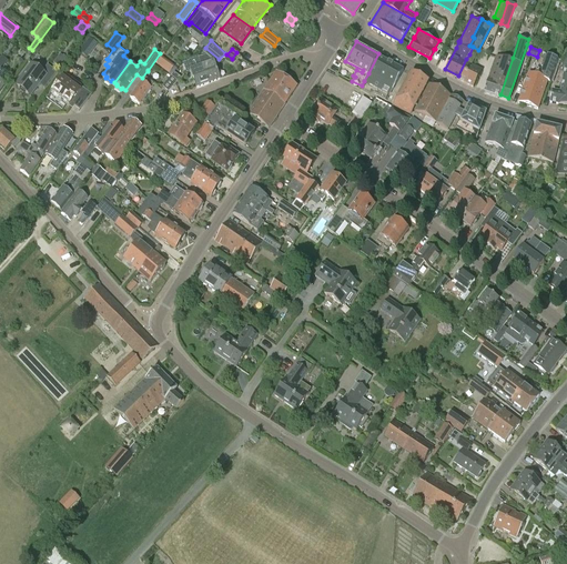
[(54,59),(63,67),(70,58),(61,50),(54,59)]
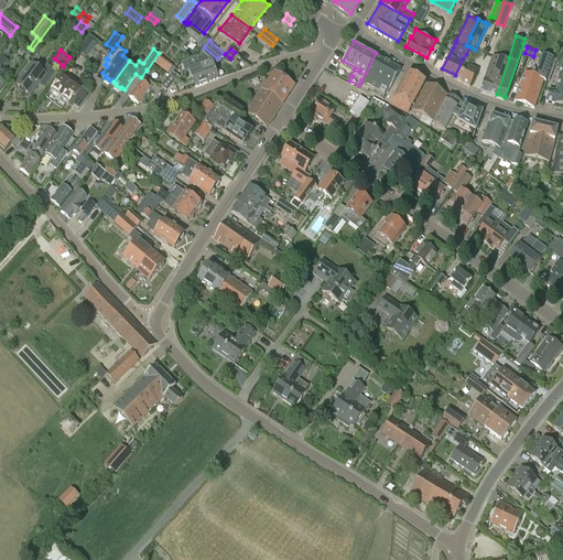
[(206,51),(198,54),(207,78),(218,75),(213,60),(215,58),(206,51)]
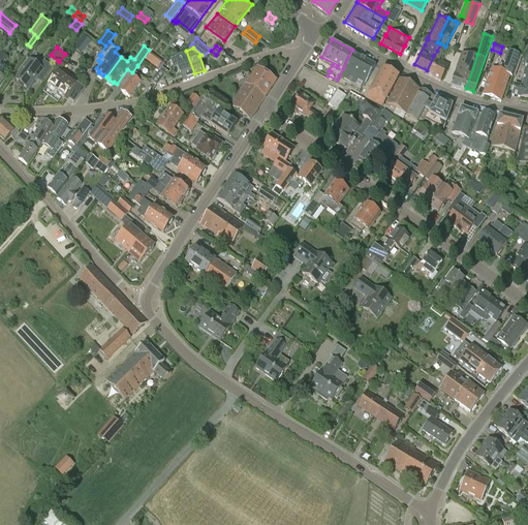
[(466,88),(477,54),(463,49),(460,61),(459,60),(452,83),(466,88)]
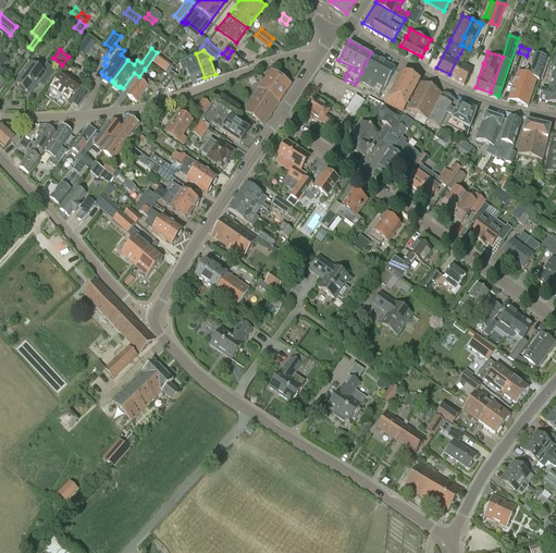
[(541,77),(548,56),(535,51),(528,73),(519,69),(509,97),(528,103),(538,76),(541,77)]
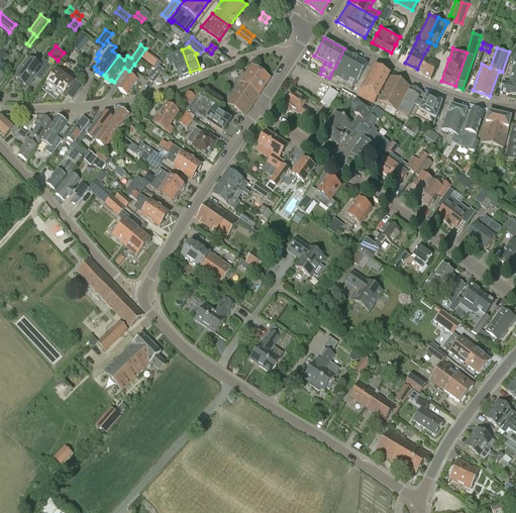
[(181,48),(167,55),(171,64),(174,62),(180,76),(190,72),(182,49),(181,49),(181,48)]
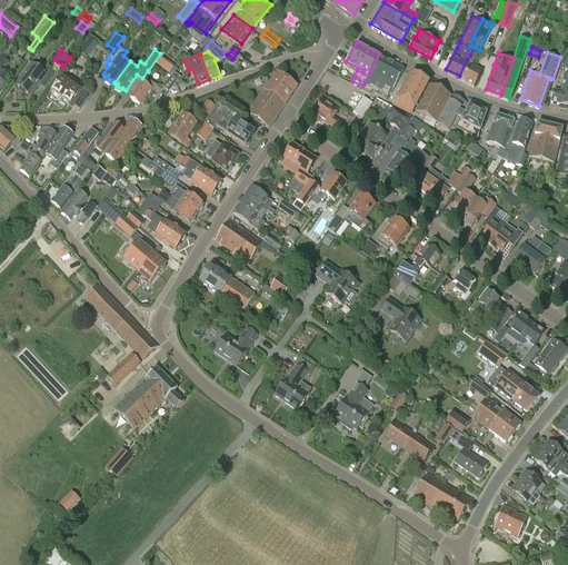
[(394,88),(405,67),(379,53),(369,73),(394,88)]
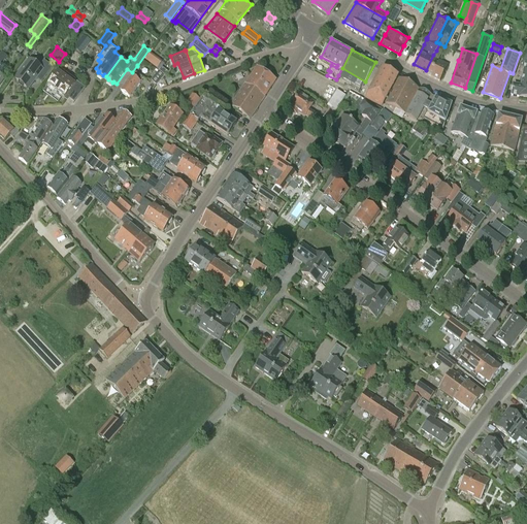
[(526,51),(524,54),(522,61),(525,62),(522,83),(513,80),(511,92),(526,95),(526,51)]
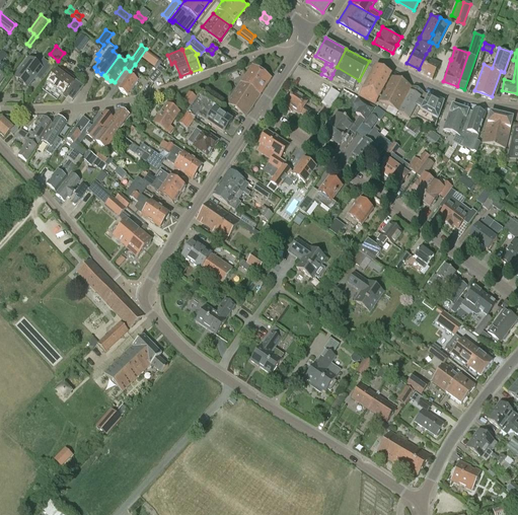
[(433,76),(434,74),(441,61),(426,54),(419,69),(433,76)]
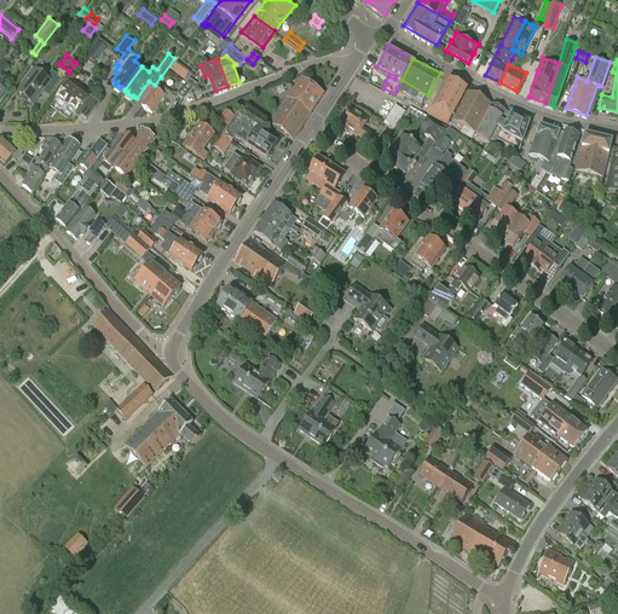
[(47,74),(36,67),(19,88),(23,92),(23,93),(28,97),(29,97),(34,100),(44,88),(50,92),(63,75),(52,67),(47,74)]
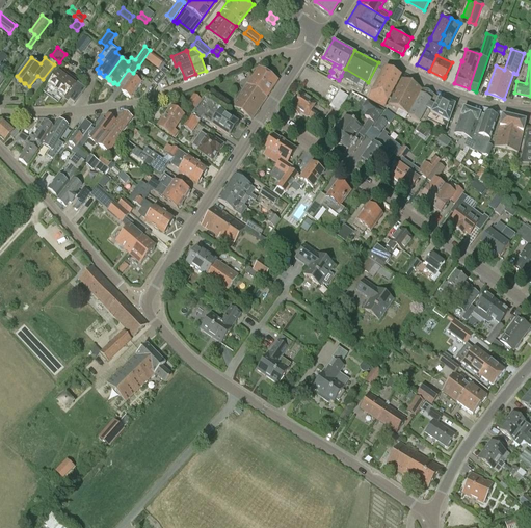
[(10,68),(1,60),(1,61),(0,59),(0,81),(5,76),(4,76),(10,68)]
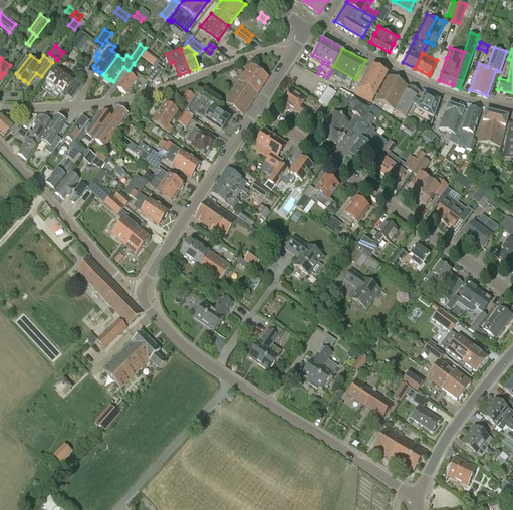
[(243,112),(269,75),(250,62),(229,93),(225,99),(231,103),(243,112)]
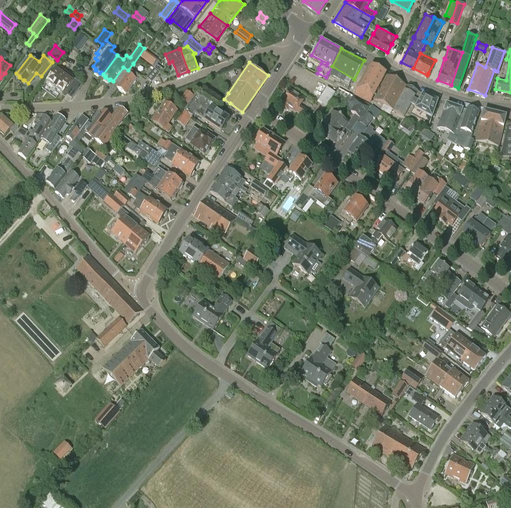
[(126,91),(139,72),(132,66),(133,64),(133,63),(128,70),(118,85),(126,91)]
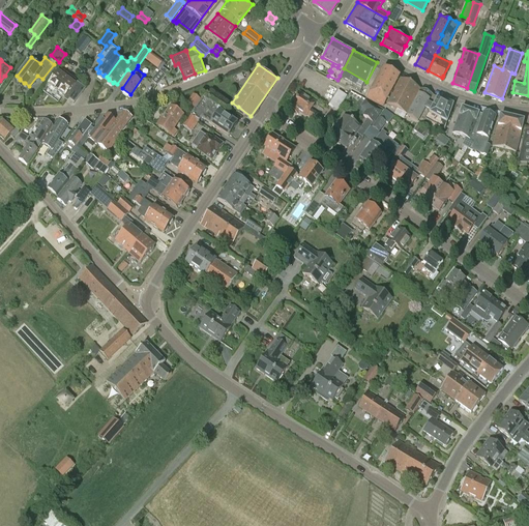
[(383,105),(401,75),(384,65),(368,96),(383,105)]
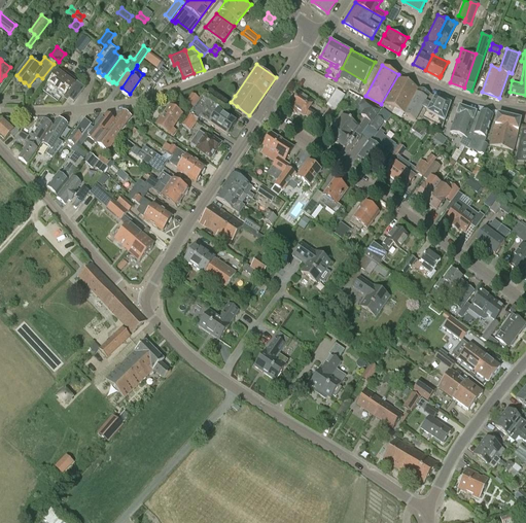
[(165,72),(163,70),(159,67),(151,76),(158,81),(165,72)]
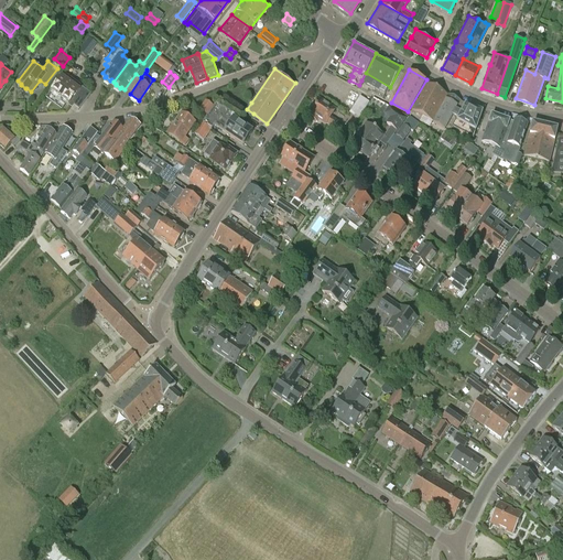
[(63,73),(52,88),(68,101),(83,83),(73,75),(69,78),(63,73)]
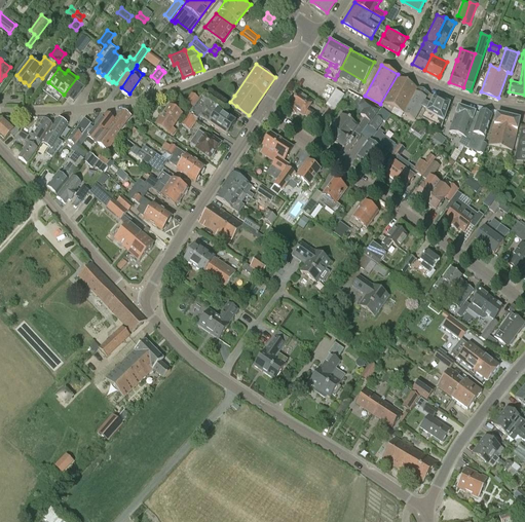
[(405,110),(418,85),(398,74),(384,99),(405,110)]
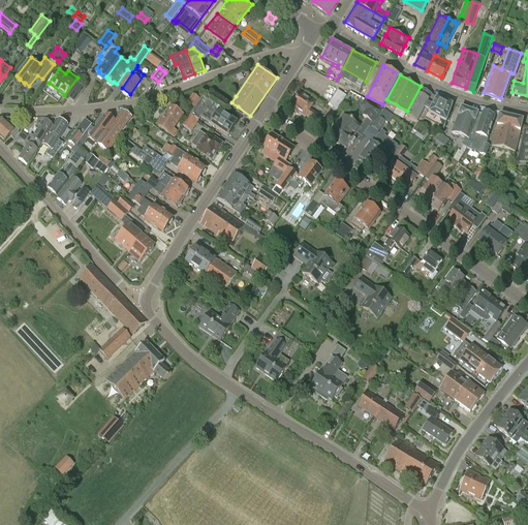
[(337,86),(328,99),(338,106),(347,92),(337,86)]
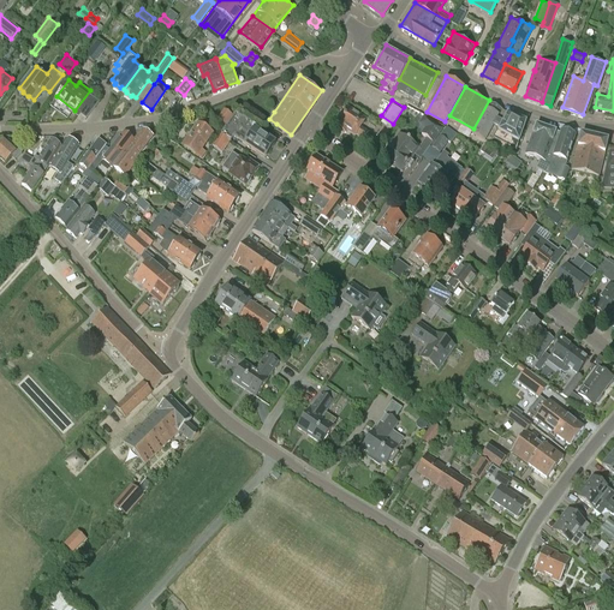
[(518,147),(528,118),(528,117),(523,115),(510,111),(490,100),(469,139),(477,145),(480,143),(481,143),(484,137),(492,141),(495,135),(518,147)]
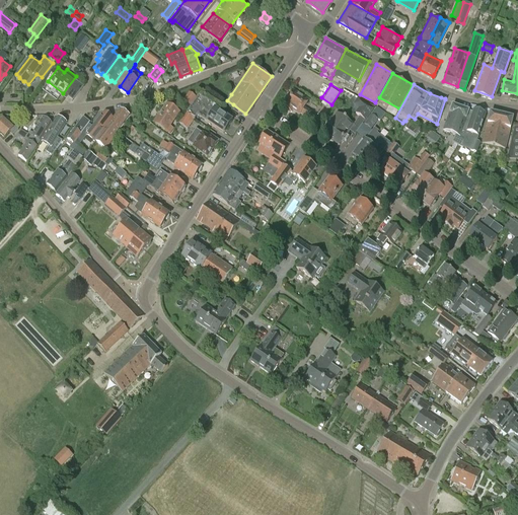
[(190,103),(197,93),(190,88),(182,99),(190,103)]
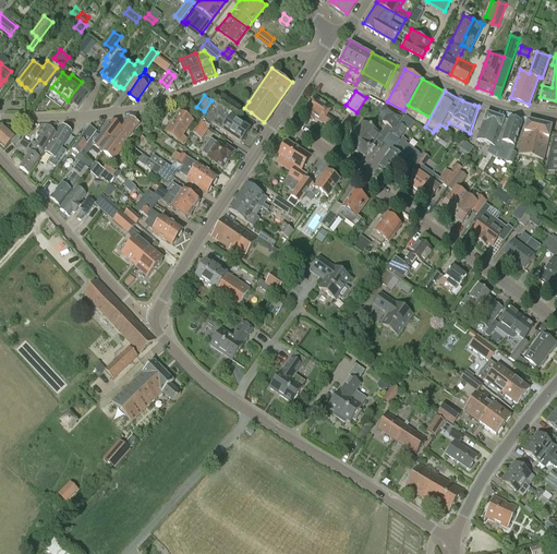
[(330,123),(335,117),(328,112),(333,106),(316,95),(306,109),(323,120),(323,119),(330,123)]
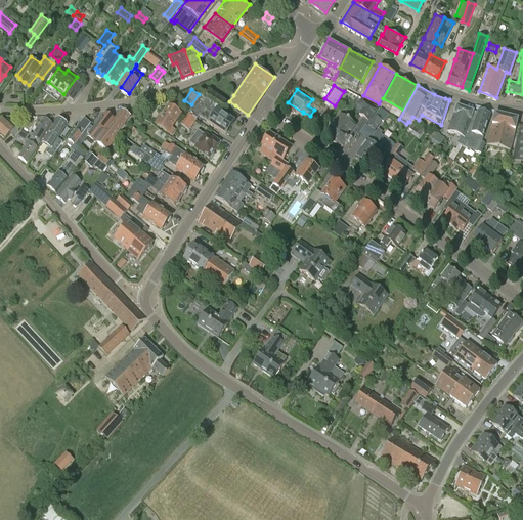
[(235,119),(225,112),(226,110),(201,92),(188,111),(197,117),(199,114),(226,132),(235,119)]
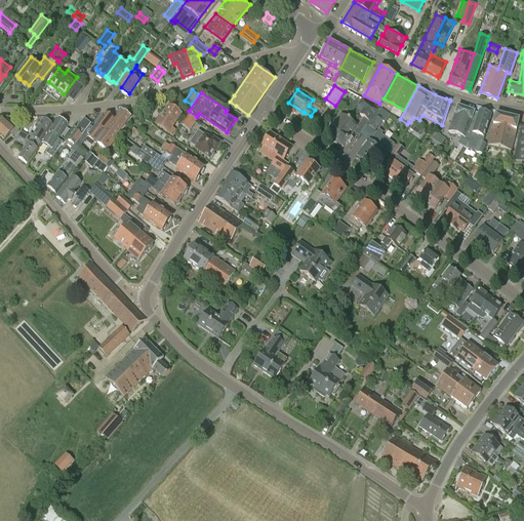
[(355,129),(360,132),(377,107),(362,95),(357,103),(363,107),(359,111),(364,115),(358,123),(340,111),(326,131),(344,144),(355,129)]
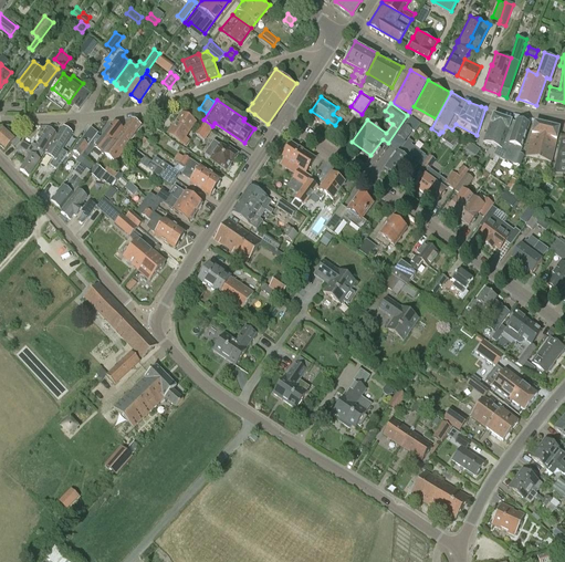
[(186,143),(190,136),(186,134),(196,118),(182,110),(168,131),(186,143)]
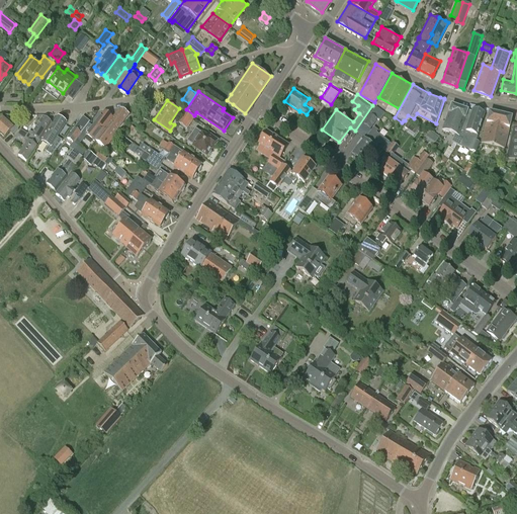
[(451,102),(443,127),(455,132),(452,139),(461,143),(464,135),(459,134),(468,107),(452,101),(451,102)]
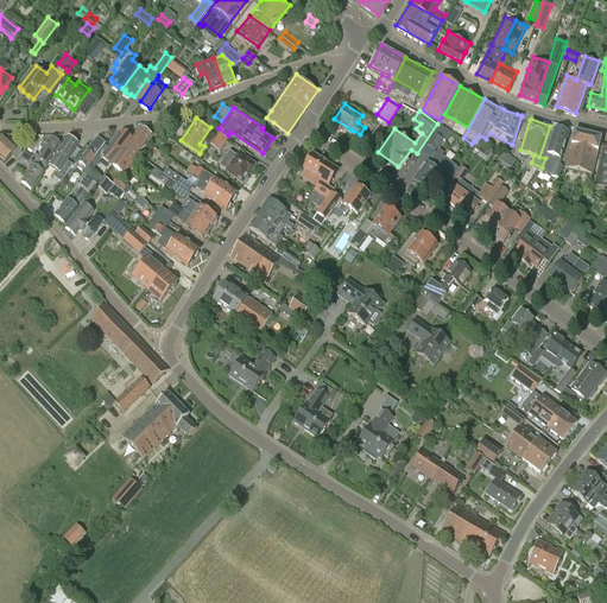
[(380,120),(373,131),(379,135),(387,125),(380,120)]
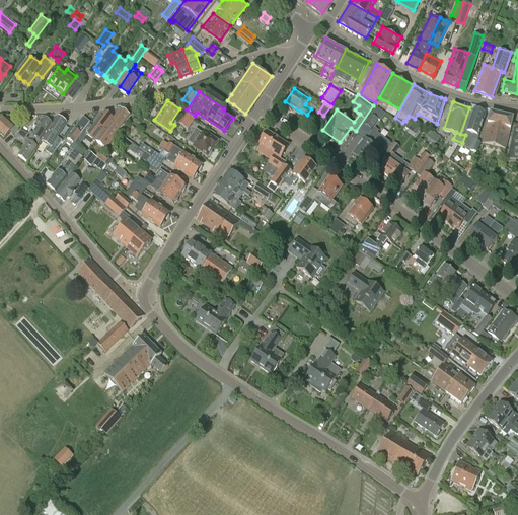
[(114,132),(130,112),(121,105),(96,138),(102,143),(112,131),(114,132)]
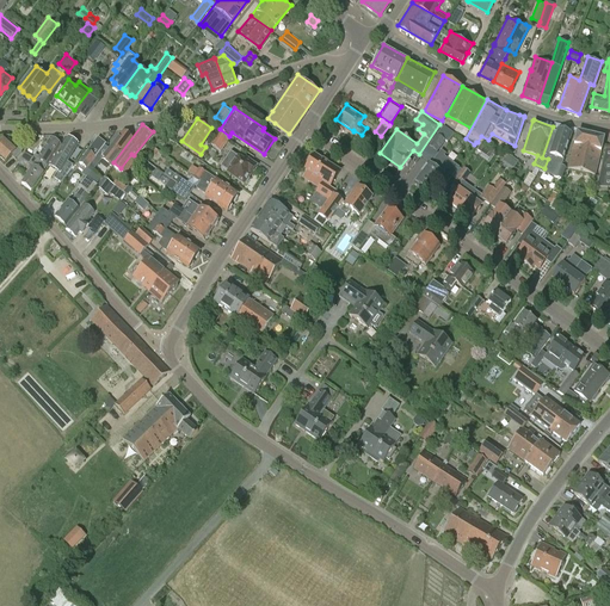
[(553,127),(542,158),(548,159),(544,168),(555,173),(562,175),(566,164),(562,162),(572,131),(559,127),(558,128),(553,127)]
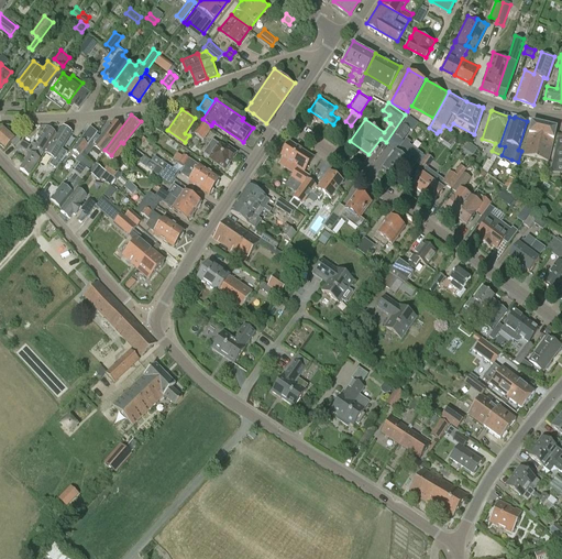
[(102,150),(111,139),(122,124),(114,118),(95,143),(102,150)]
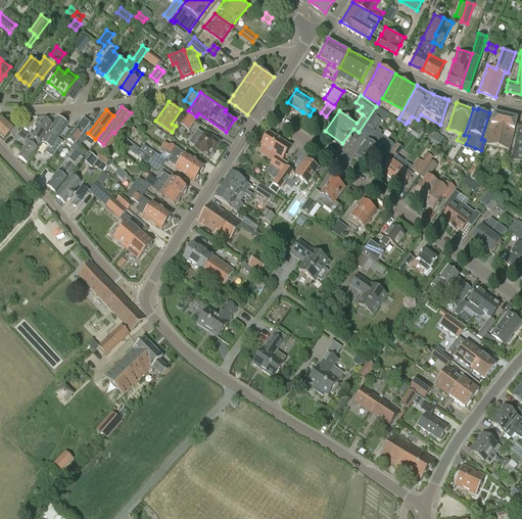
[(189,127),(196,116),(188,110),(181,122),(189,127)]
